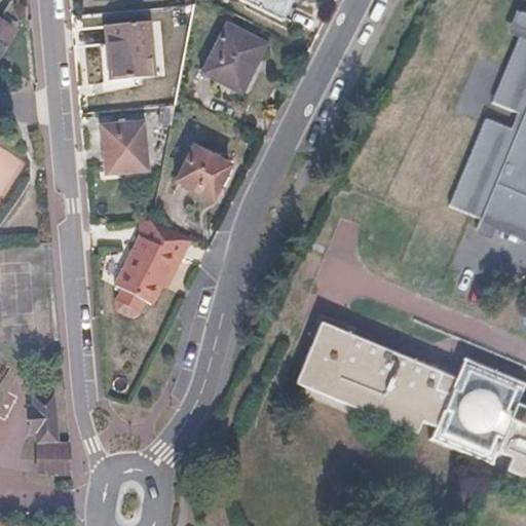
[(238,0),(274,16),(283,0),(238,0)]
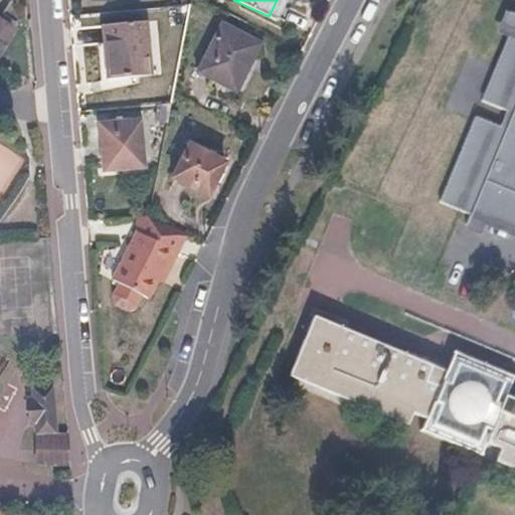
[(514,5),(479,103),(504,113),(497,129),(472,118),(437,204),(470,217),(514,235),(514,5)]
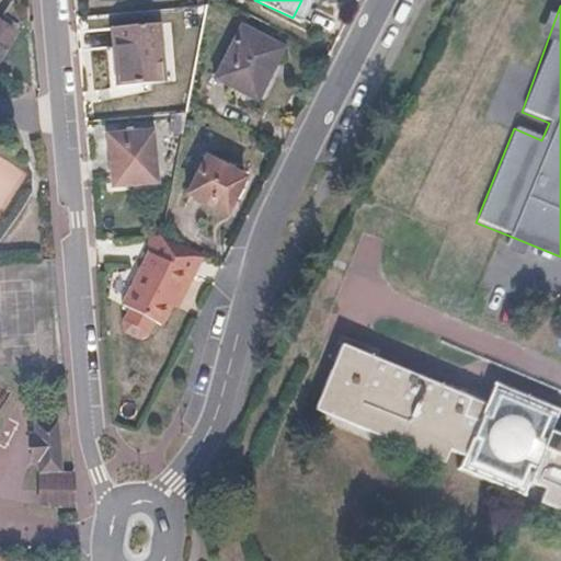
[(0,41),(9,27),(0,21),(0,41)]
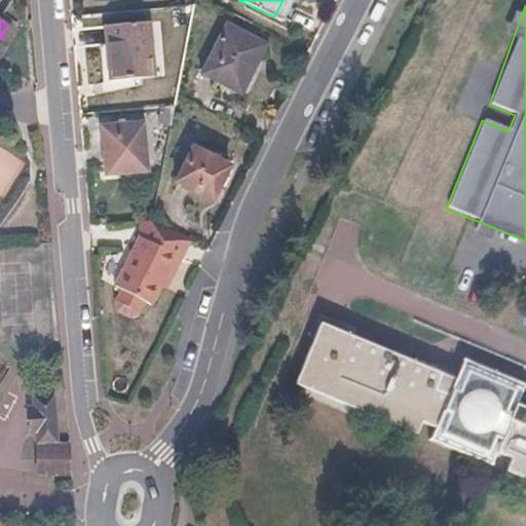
[(148,21),(107,24),(110,79),(153,76),(148,21)]
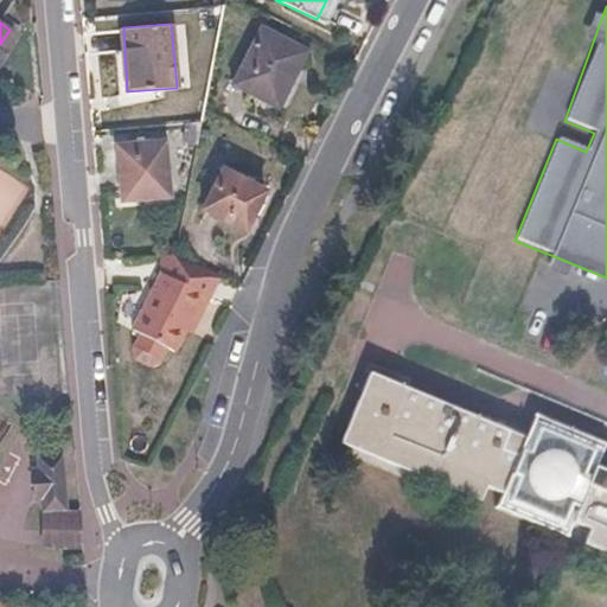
[(307,51),(262,29),(232,84),(267,102),(272,90),(285,96),(307,51)]
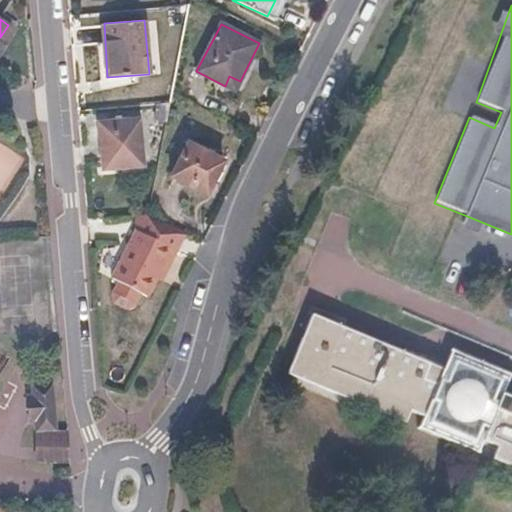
[(140,120),(99,123),(102,169),(143,165),(140,120)]
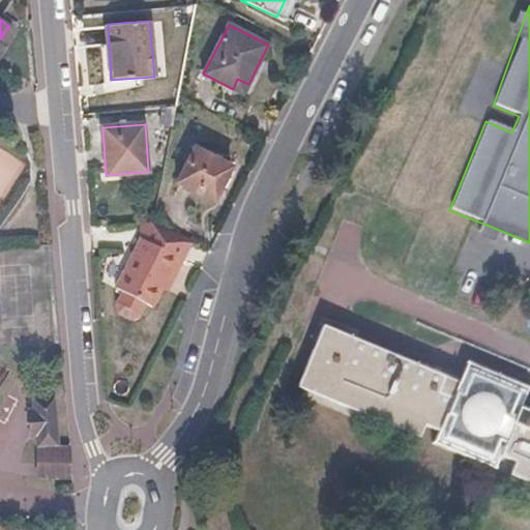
[(231,166),(197,148),(178,183),(213,201),(231,166)]
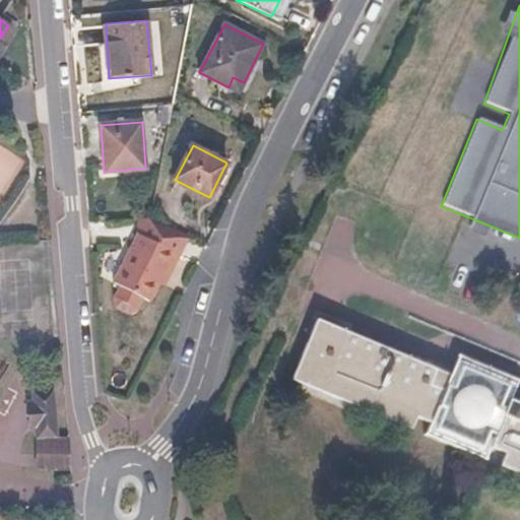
[(142,233),(138,233),(114,280),(121,284),(116,295),(116,305),(129,313),(138,305),(143,296),(151,300),(161,280),(158,279),(166,266),(173,269),(182,253),(178,251),(186,235),(152,217),(150,217),(142,233)]
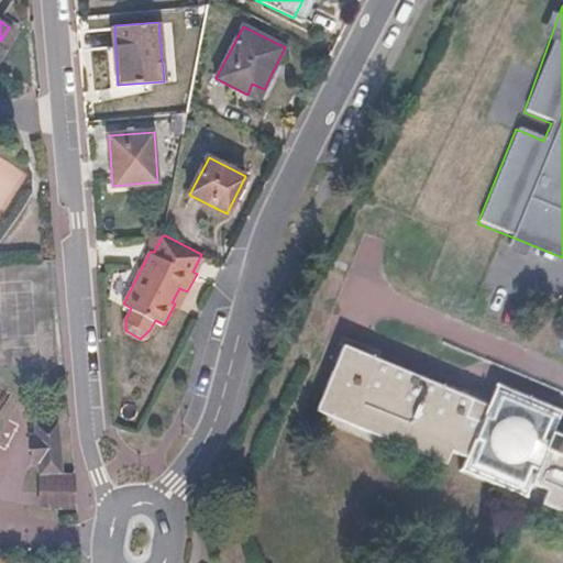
[(163,235),(148,236),(150,252),(154,252),(163,235)]
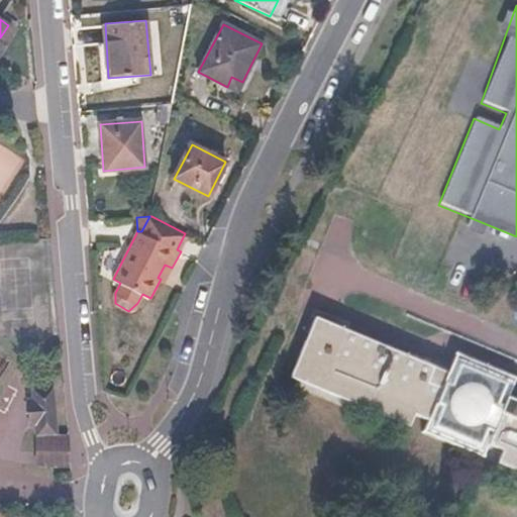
[(189,235),(185,233),(177,249),(181,251),(189,235)]
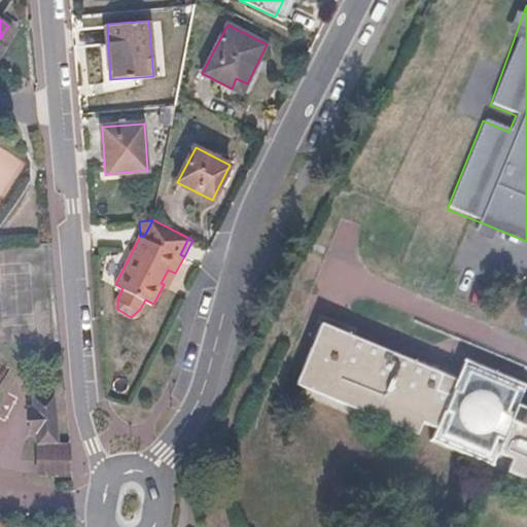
[(175,273),(168,270),(161,283),(164,284),(168,286),(175,273)]
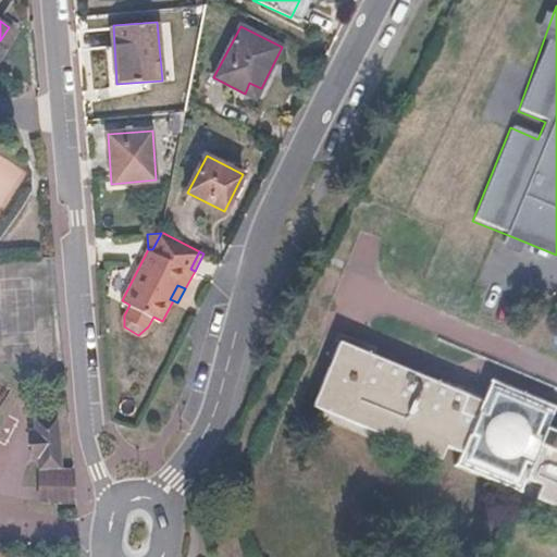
[(336,350),(312,408),(443,461),(449,447),(463,454),(458,468),(524,494),(530,482),(545,487),(540,500),(556,507),(556,436),(548,433),(556,409),(556,405),(492,380),(481,406),(336,350)]
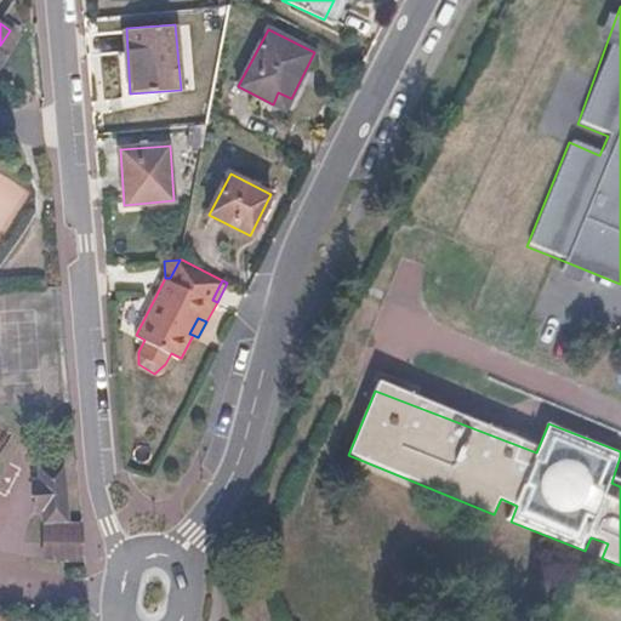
[(40,482),(33,483),(34,513),(40,513),(46,529),(43,557),(80,559),(80,523),(66,523),(63,468),(39,469),(40,482)]
